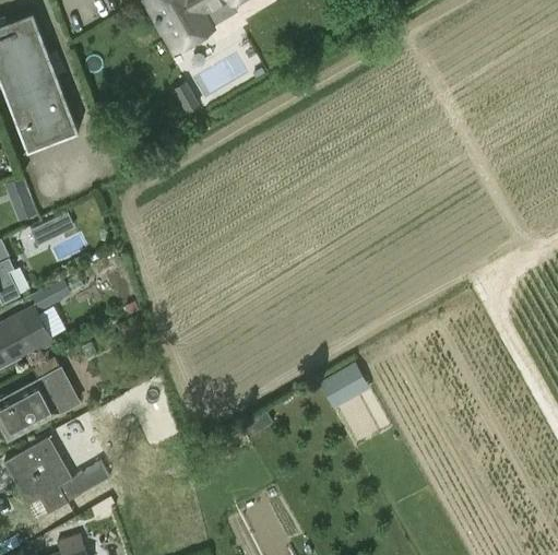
[(211,31),(202,16),(228,0),(230,4),(238,0),(146,0),(142,3),(173,54),(211,31)]
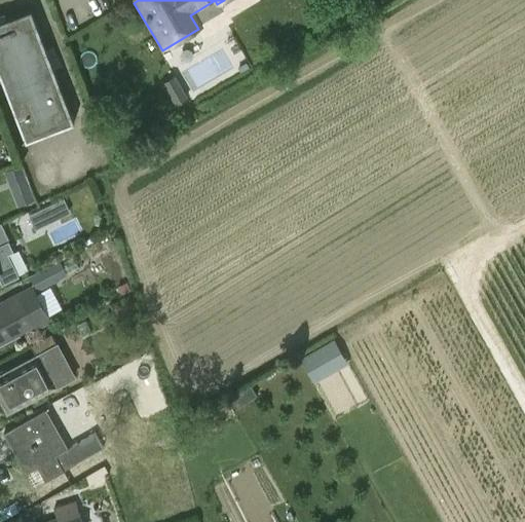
[(30,12),(5,22),(0,23),(0,82),(24,145),(73,125),(30,12)]
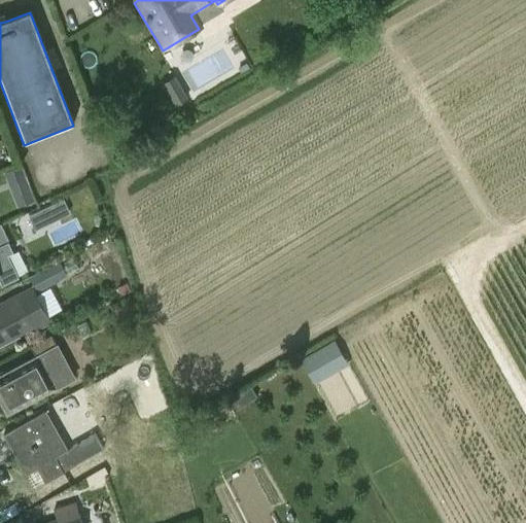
[(169,100),(174,108),(185,101),(181,93),(169,100)]
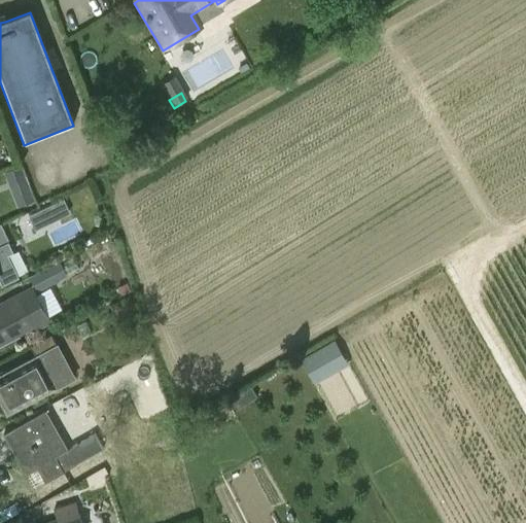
[(20,169),(3,175),(18,210),(33,203),(20,169)]
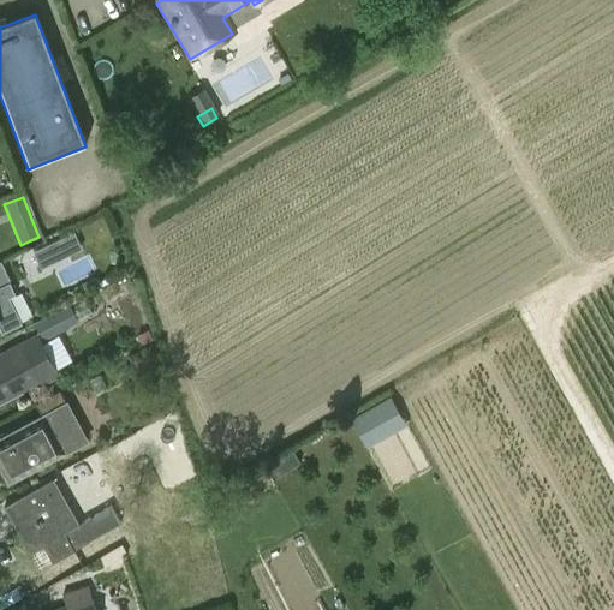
[(73,237),(58,244),(66,259),(81,252),(73,237)]
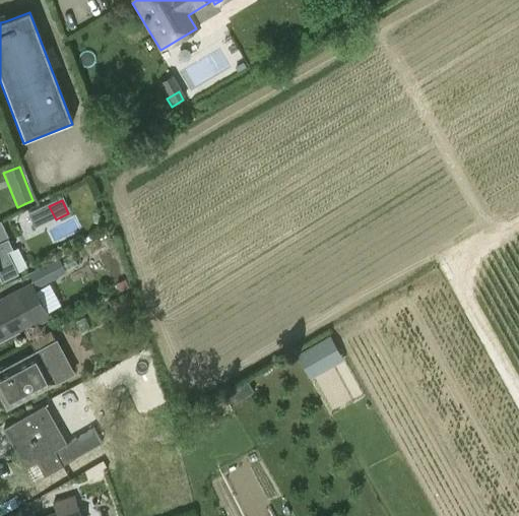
[(0,286),(2,285),(0,280),(0,246),(8,242),(0,223),(0,286)]
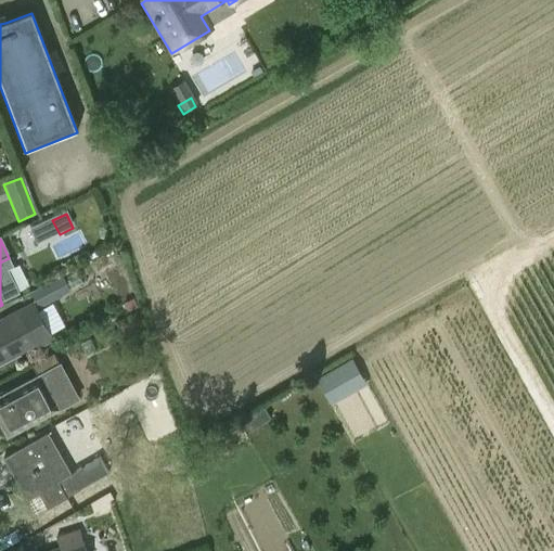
[(28,297),(33,307),(0,323),(0,367),(17,358),(16,356),(35,346),(37,350),(52,342),(36,312),(59,300),(51,285),(28,297)]
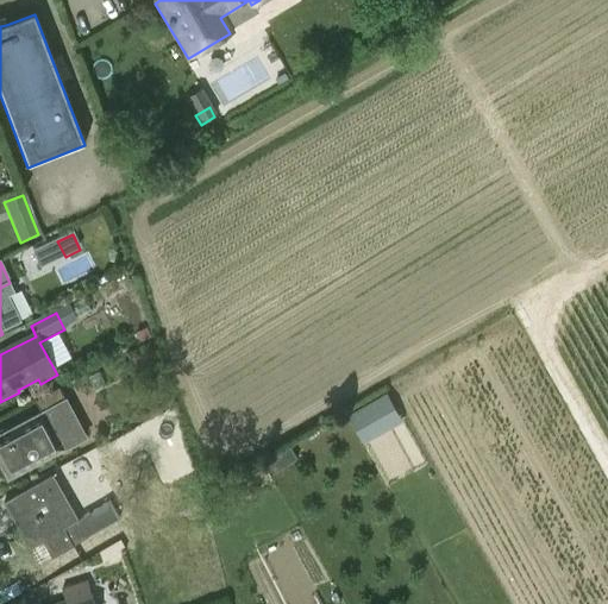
[(145,332),(136,337),(139,344),(149,339),(145,332)]
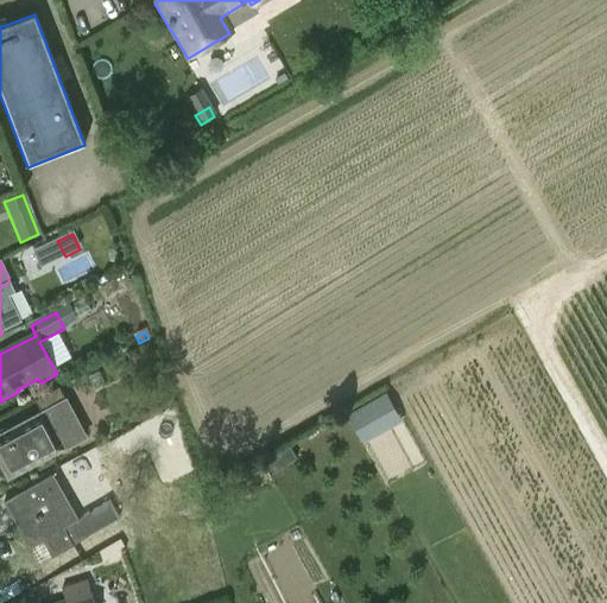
[(33,402),(39,414),(0,435),(0,468),(7,482),(86,439),(58,389),(33,402)]
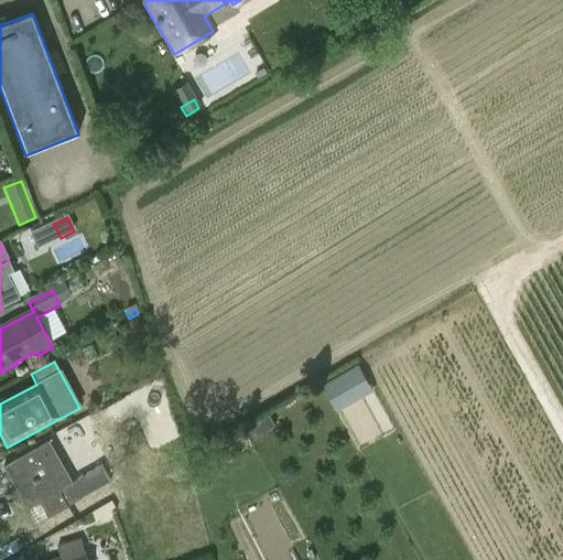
[(354,366),(317,386),(332,411),(368,391),(354,366)]
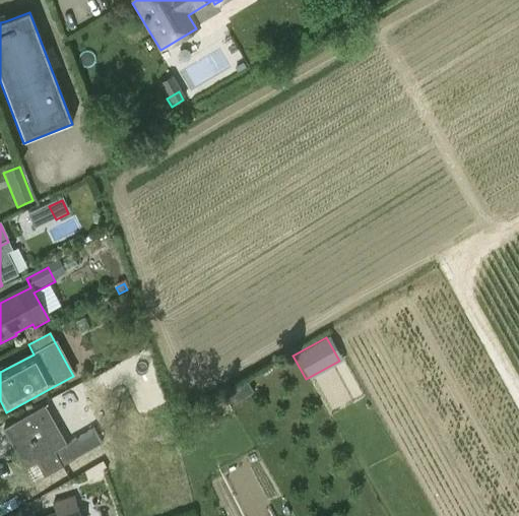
[(246,383),(224,397),(232,407),(253,394),(246,383)]
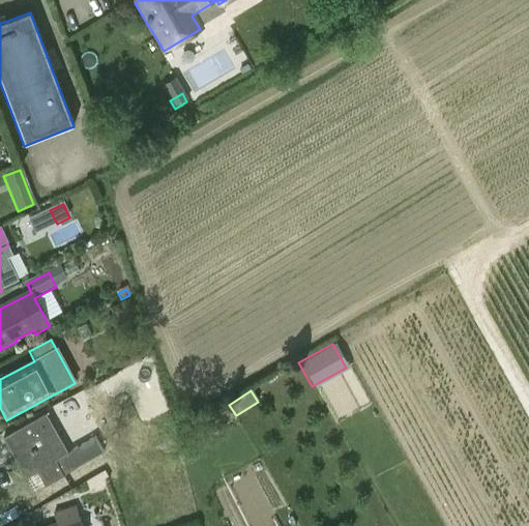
[(95,441),(66,457),(43,416),(3,439),(27,480),(38,473),(47,488),(62,479),(103,455),(95,441)]
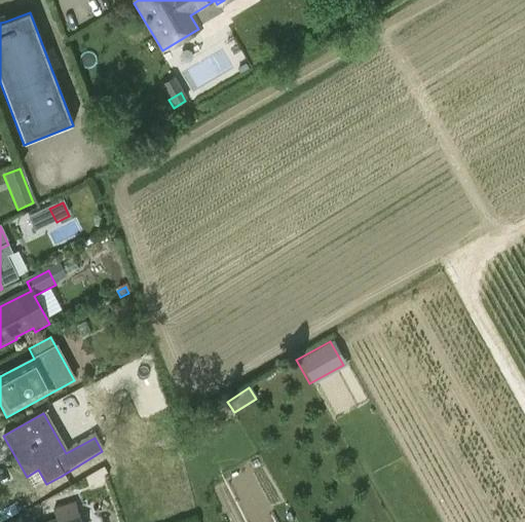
[(79,521),(74,505),(53,511),(57,521),(79,521)]
